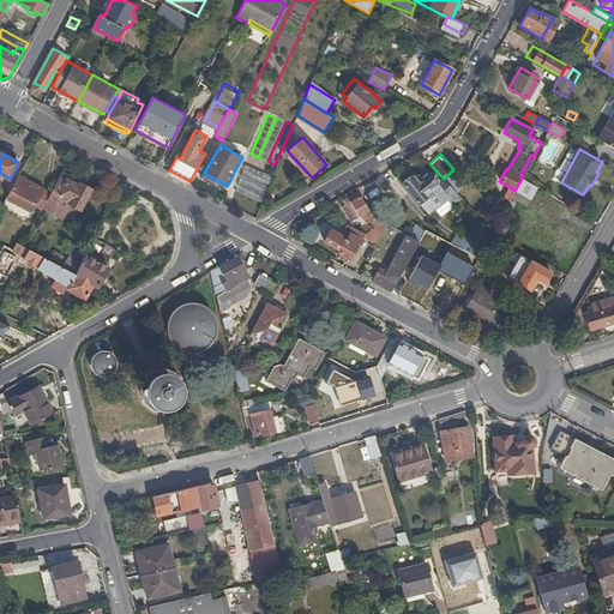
[(262,203),(276,168),(250,156),(235,191),(262,203)]
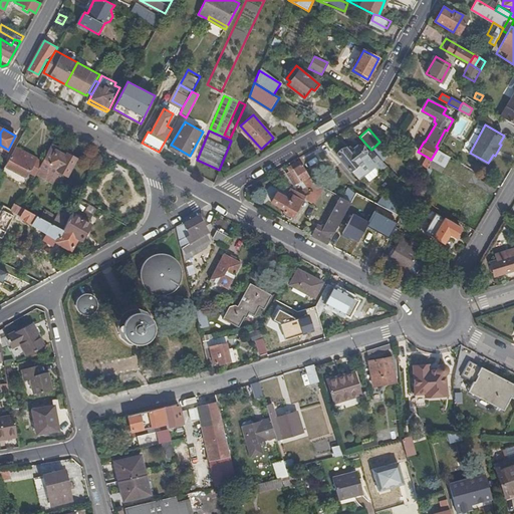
[(382,161),(389,155),(377,144),(371,150),(382,161)]
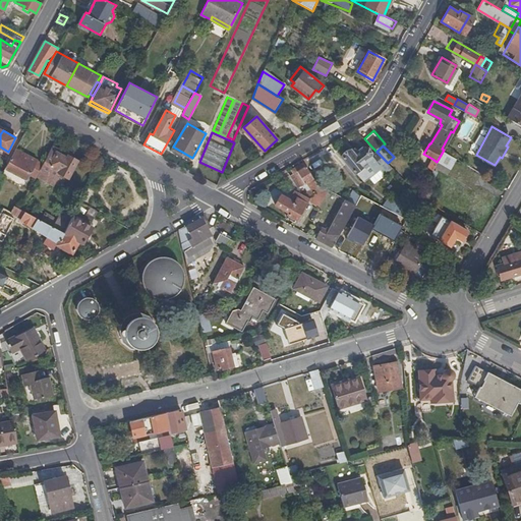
[(58,150),(53,147),(44,164),(37,178),(53,186),(59,175),(68,179),(77,160),(68,155),(67,158),(56,153),(58,150)]
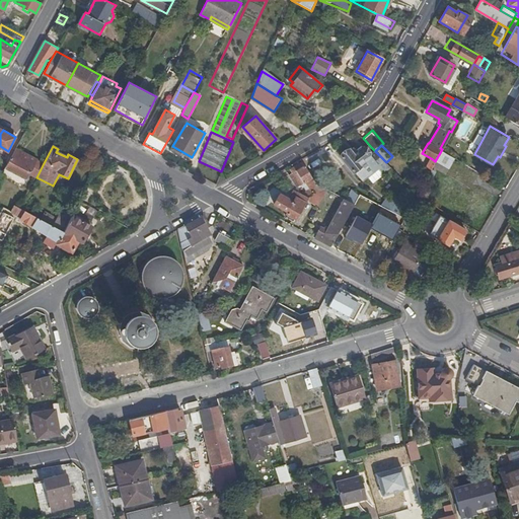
[(383,172),(390,166),(386,162),(375,151),(372,148),(367,152),(361,146),(354,153),(350,148),(341,156),(363,179),(377,166),(383,172)]
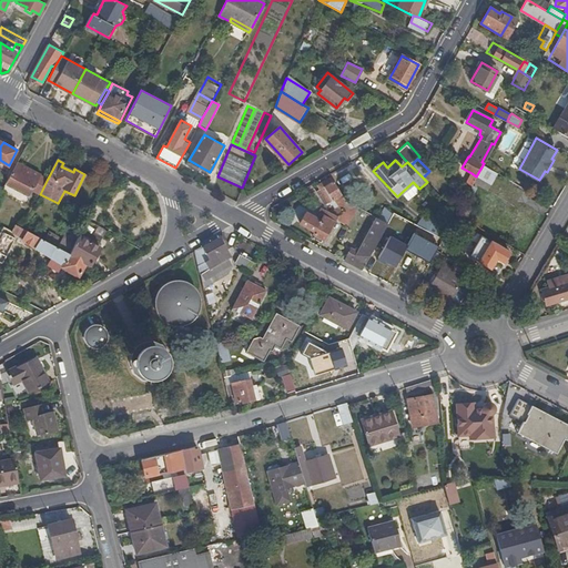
[(41,175),(18,162),(7,182),(30,195),(32,191),(41,175)]
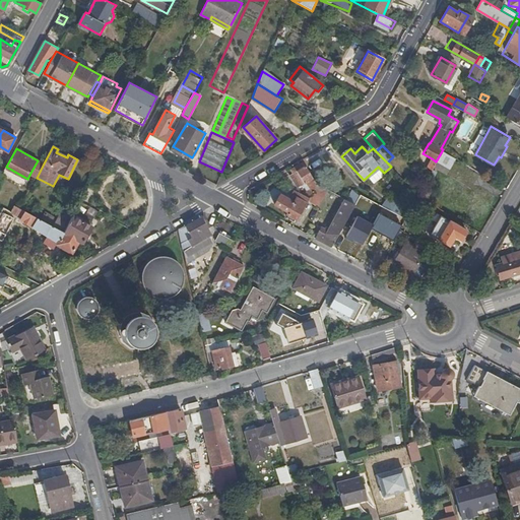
[(449,169),(455,157),(444,150),(443,149),(436,161),(449,169)]
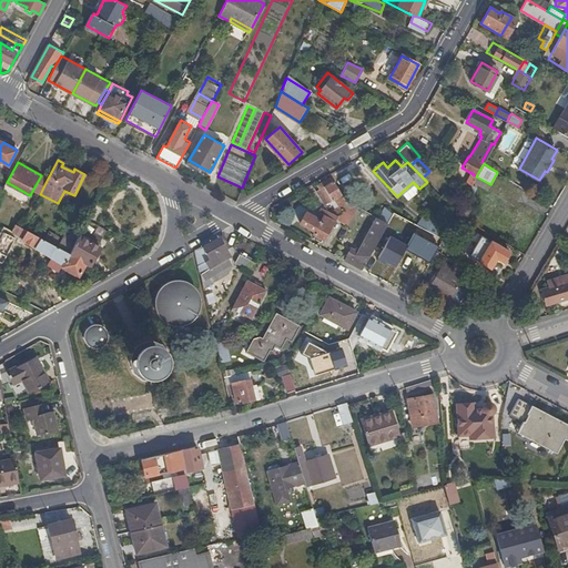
[(466,183),(470,186),(476,176),(472,173),(466,183)]
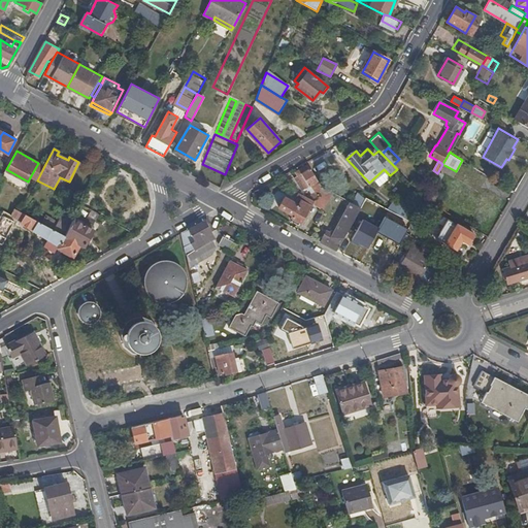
[(44,166),(38,163),(30,177),(36,180),(37,180),(44,166)]
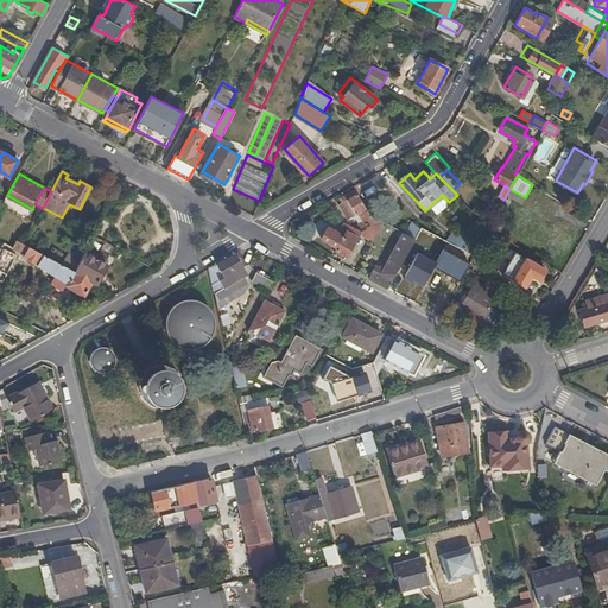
[(366,210),(354,189),(343,195),(347,200),(342,202),(339,204),(347,217),(355,213),(359,220),(355,227),(362,230),(371,216),(371,215),(366,210)]
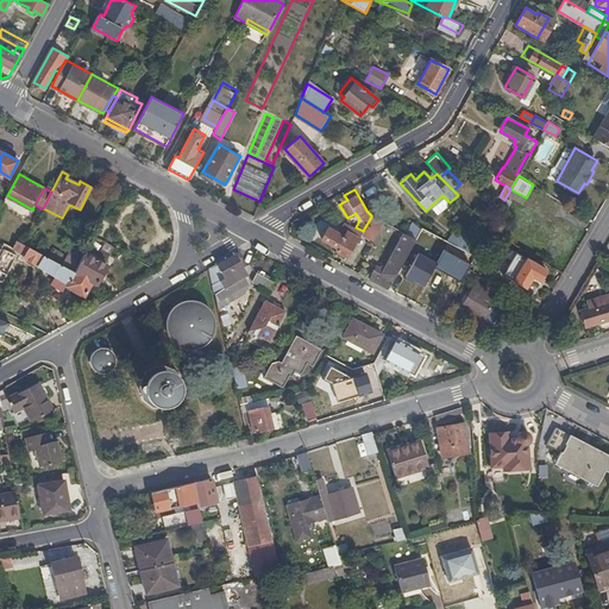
[(371,242),(382,221),(371,217),(363,231),(360,237),(371,242)]
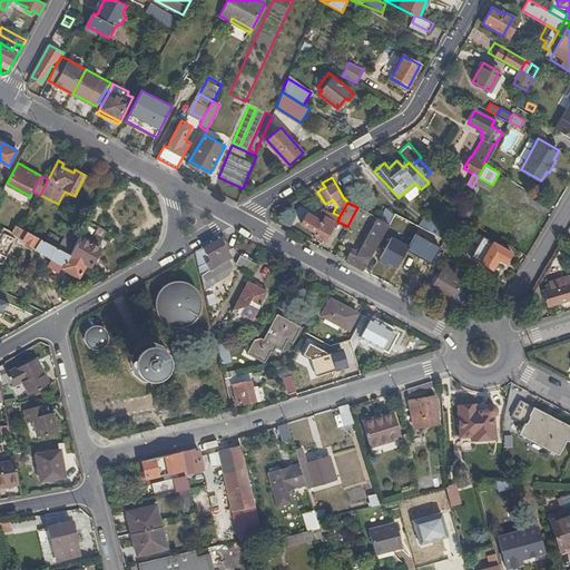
[(106,209),(97,204),(90,215),(100,220),(106,209)]
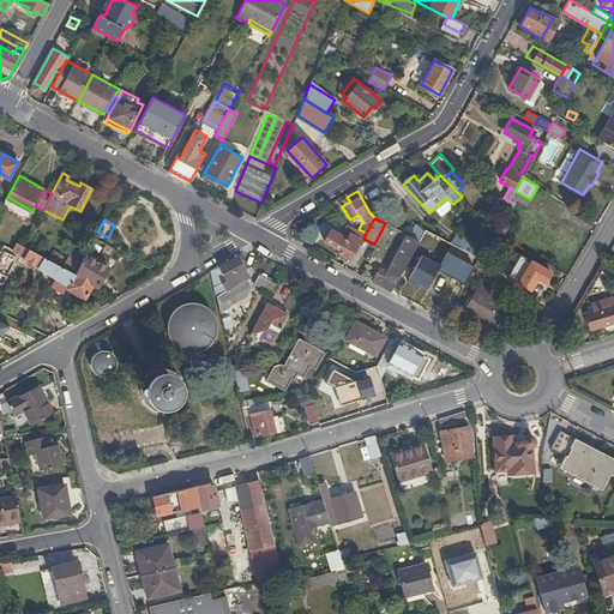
[(416,222),(408,236),(419,242),(427,228),(416,222)]
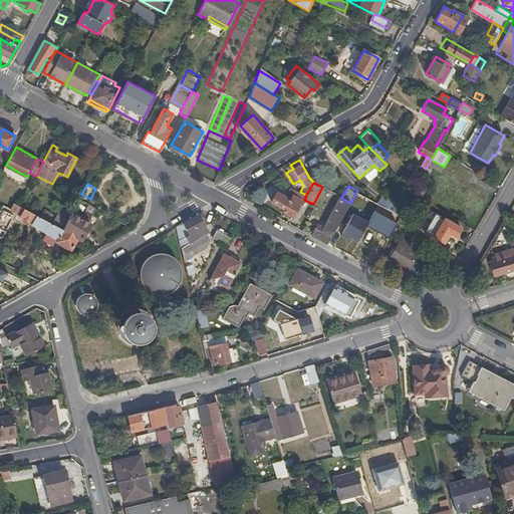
[(282,214),(292,220),(304,200),(306,195),(300,192),(293,188),(290,194),(293,195),(289,202),(275,195),(268,204),(282,212),(282,214)]
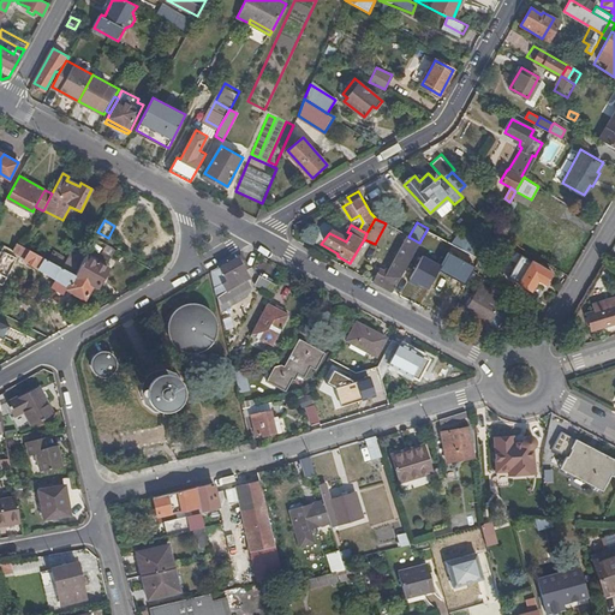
[(419,243),(407,266),(419,272),(434,248),(473,269),(479,257),(451,242),(428,228),(419,243)]
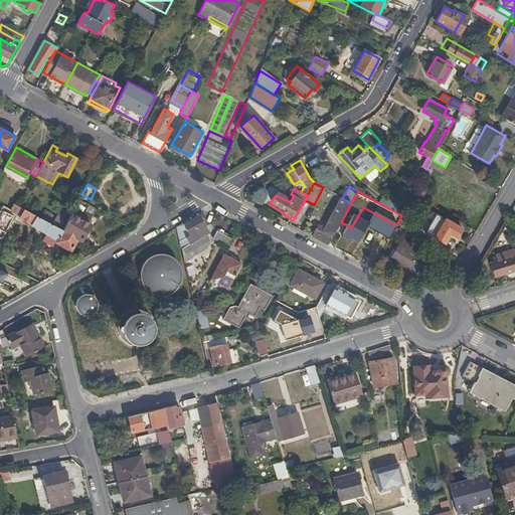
[(408,203),(394,195),(384,194),(377,202),(401,215),(408,203)]
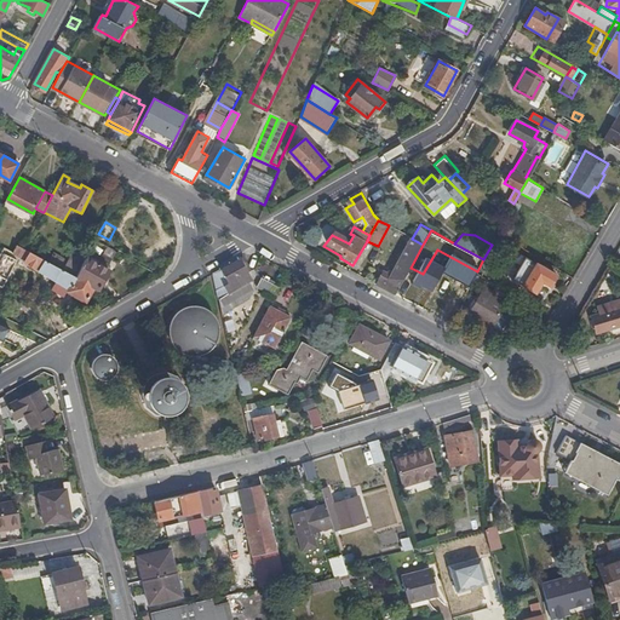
[(375,282),(396,292),(411,268),(423,245),(412,239),(394,270),(390,269),(388,274),(383,270),(375,282)]
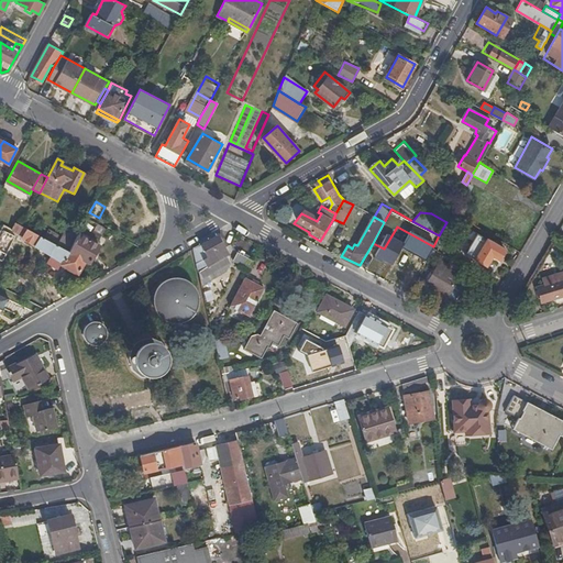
[(22,225),(15,222),(12,231),(24,238),(23,240),(64,261),(63,264),(76,271),(81,269),(87,258),(69,251),(45,238),(22,227),(22,225)]
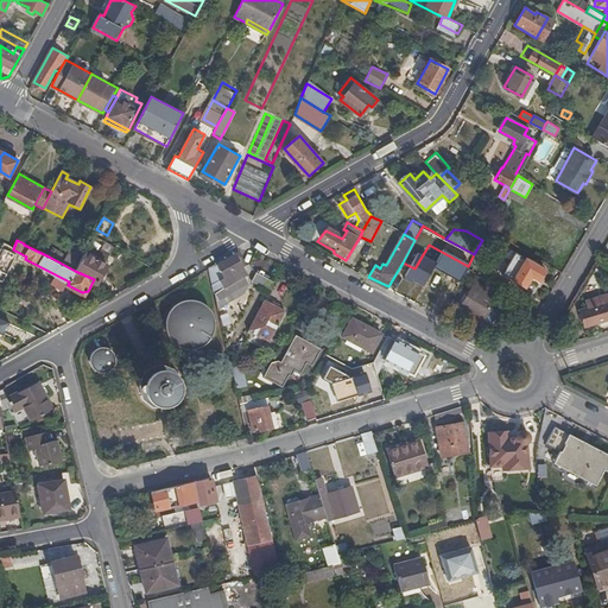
[(54,248),(49,257),(75,271),(83,255),(71,248),(68,255),(54,248)]
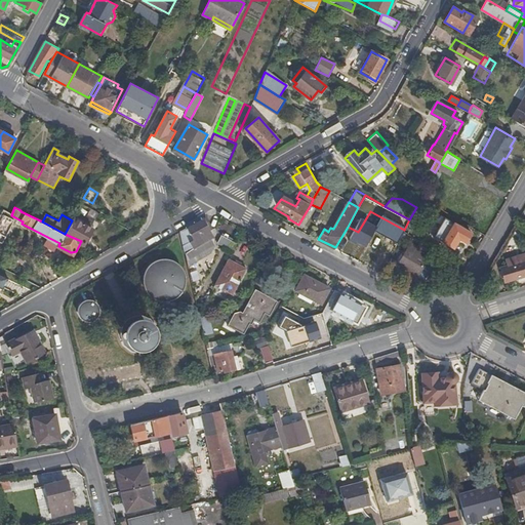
[(0,242),(3,244),(14,221),(3,215),(0,220),(0,242)]
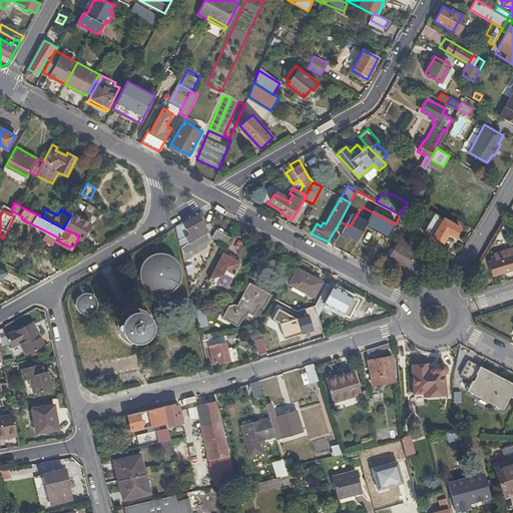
[(79,235),(84,237),(92,219),(91,217),(84,213),(83,215),(73,210),(70,215),(63,228),(79,235)]
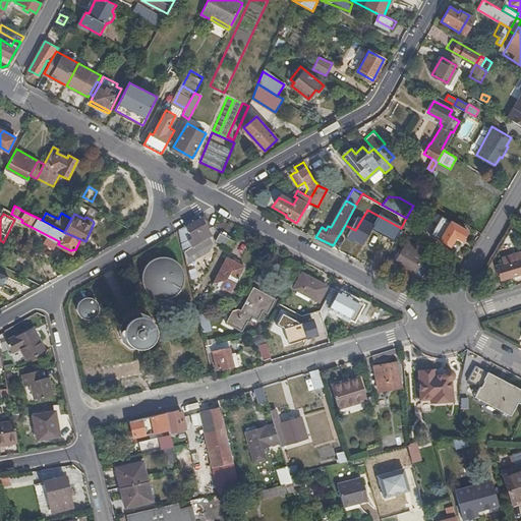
[(210,250),(213,242),(210,237),(212,235),(200,217),(185,226),(178,230),(182,246),(185,257),(187,264),(210,250)]
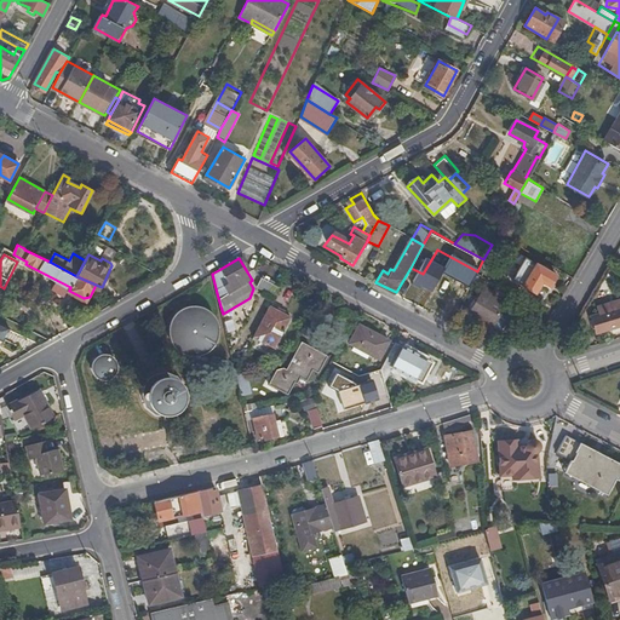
[(523,285),(534,292),(541,280),(550,285),(556,273),(537,262),(529,275),(523,285)]
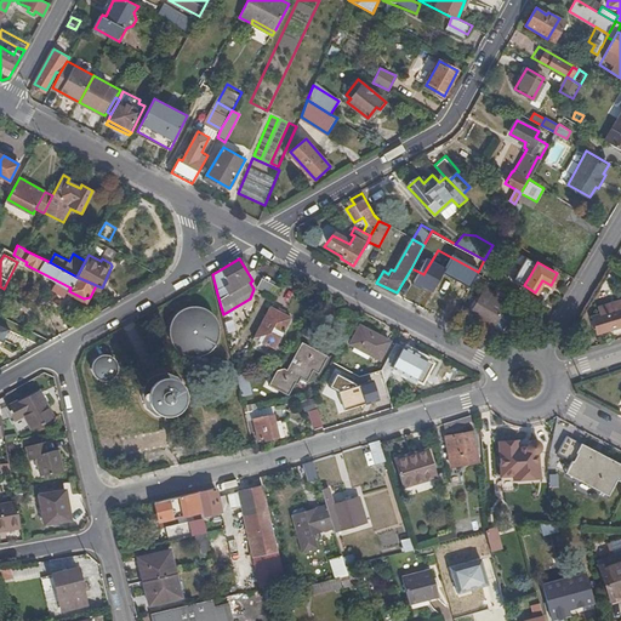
[(524,285),(530,275),(522,272),(516,280),(524,285)]
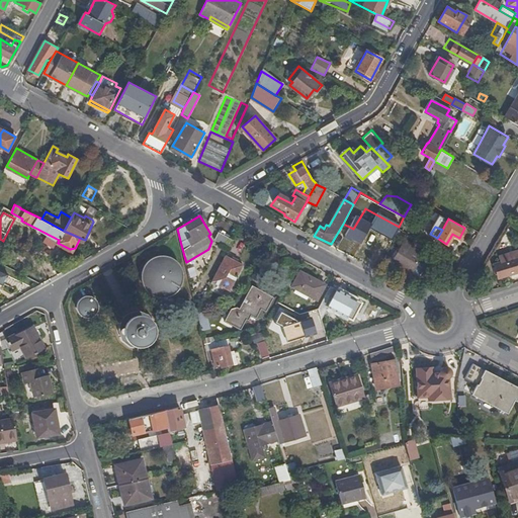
[(229,248),(233,240),(218,233),(214,240),(229,248)]
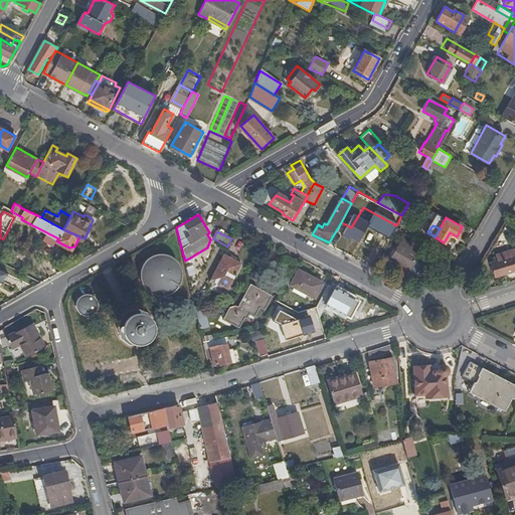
[(410,244),(412,242),(403,236),(390,260),(408,270),(419,249),(410,244)]
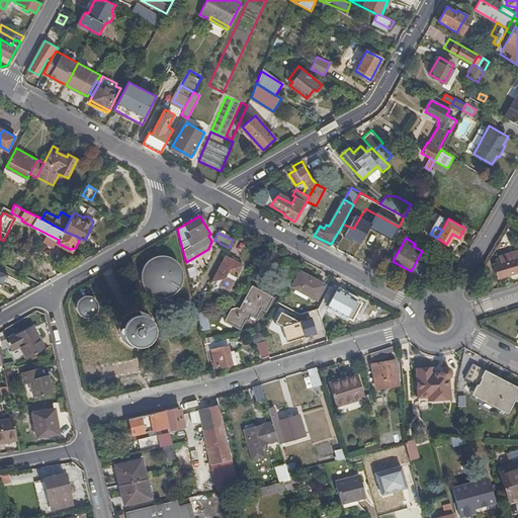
[(92,245),(81,251),(85,259),(96,252),(92,245)]
